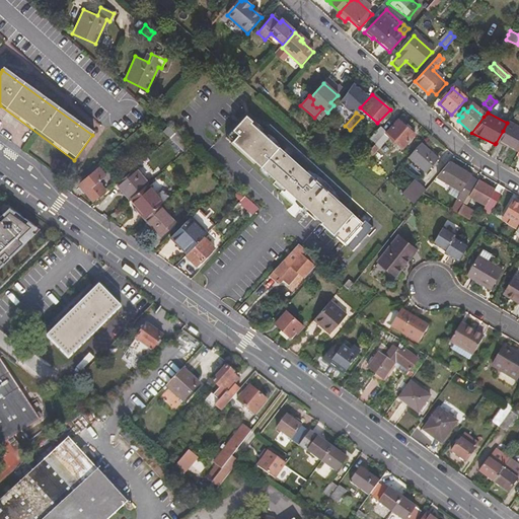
[(334,199),(303,171),(249,123),(251,122),(245,116),(225,138),(253,163),(255,162),(319,221),(317,223),(319,224),(341,243),(347,249),(367,227),(361,221),(359,223),(334,199)]
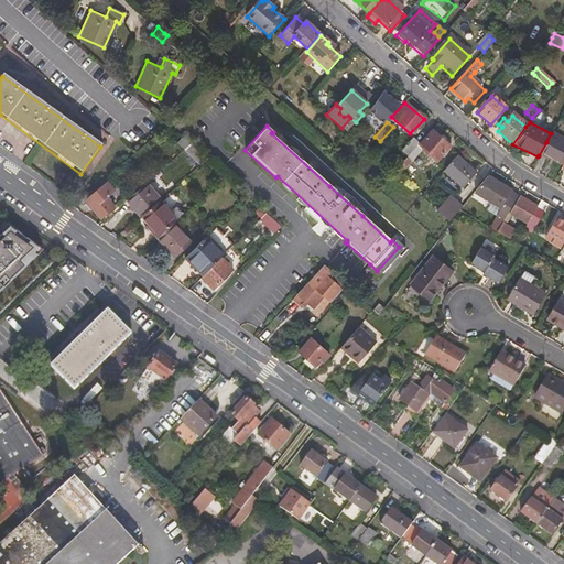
[(451,148),(432,131),(419,145),(416,144),(412,150),(416,154),(422,149),(437,163),(451,148)]
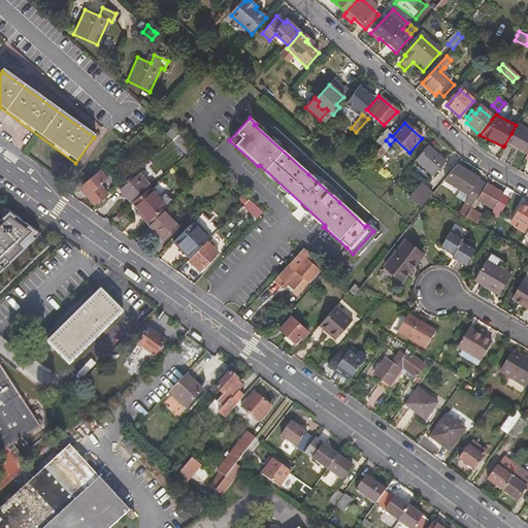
[(512,133),(504,145),(513,149),(514,146),(525,153),(527,149),(527,131),(516,125),(512,133)]
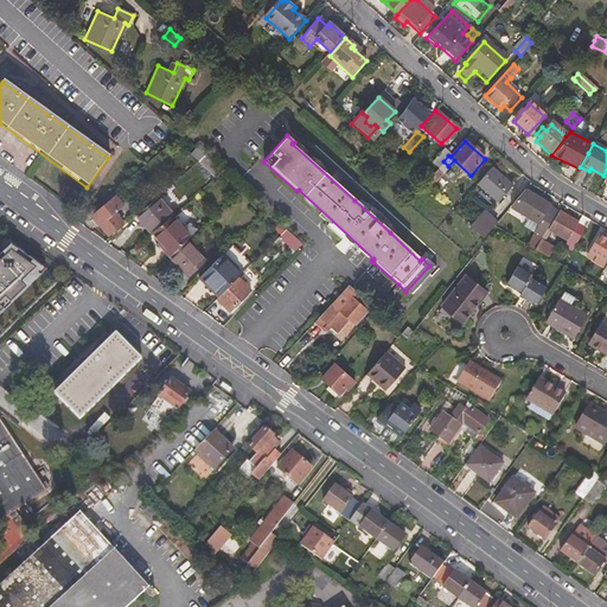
[(430,163),(436,168),(438,168),(443,161),(448,155),(449,155),(442,149),(430,163)]
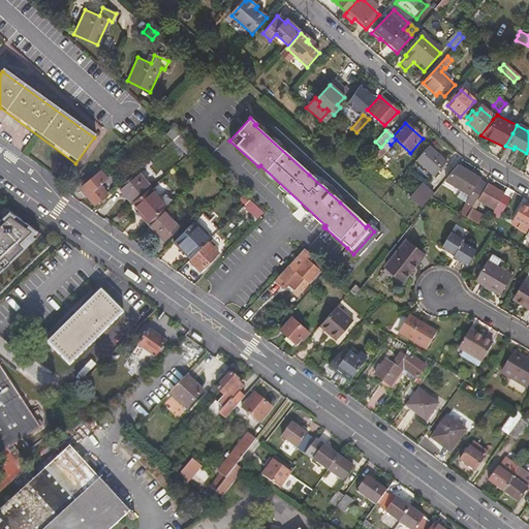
[(178,137),(172,131),(165,137),(170,143),(178,137)]
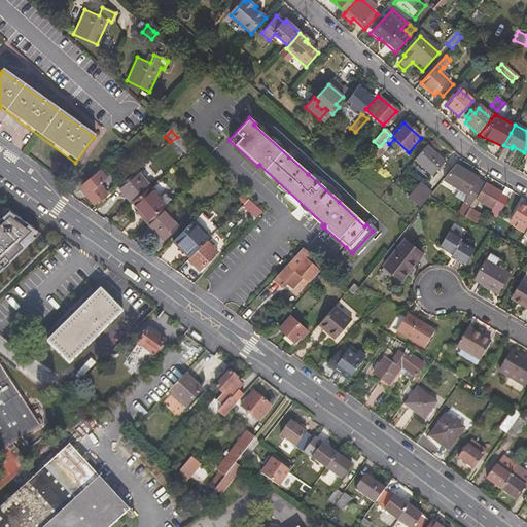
[(177,137),(170,142),(186,157),(189,154),(194,151),(177,137)]
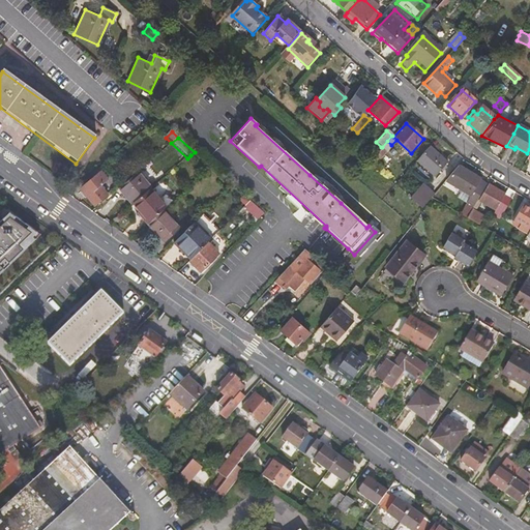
[(381,147),(369,163),(373,167),(391,145),(387,141),(382,147),(381,147)]
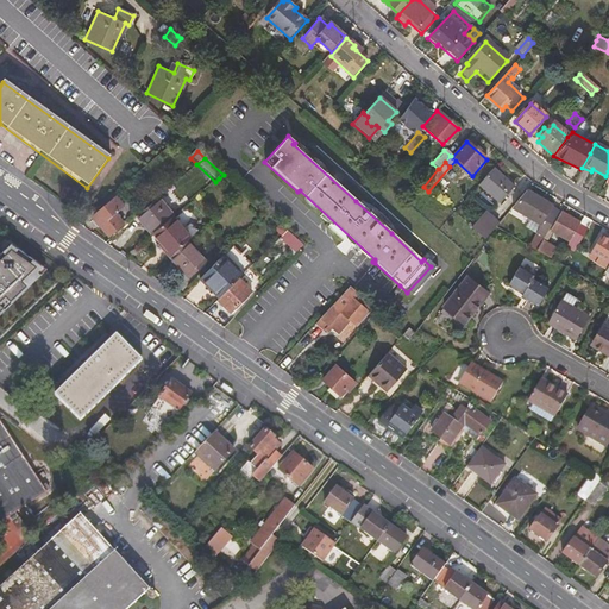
[(512,186),(491,168),(477,184),(497,202),(512,186)]
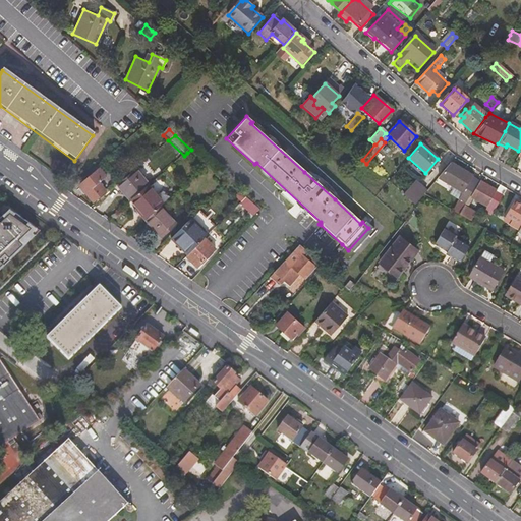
[(211,168),(191,150),(187,153),(207,171),(211,168)]
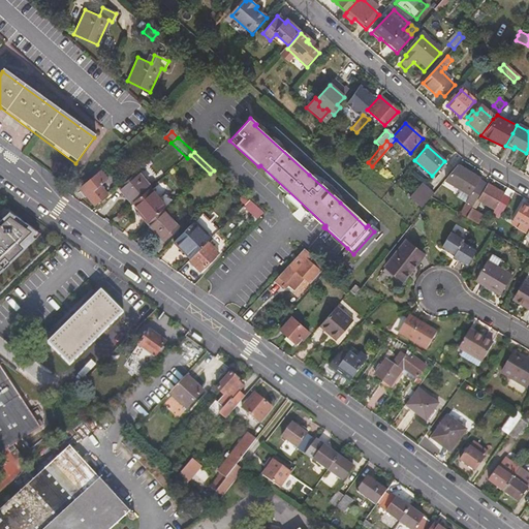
[(480,180),(457,165),(443,181),(467,196),(469,197),(467,201),(472,205),(474,199),(484,185),(479,182),(480,180)]
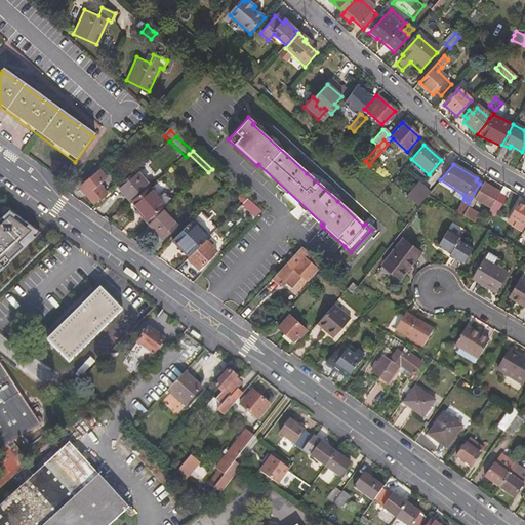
[(106,179),(98,170),(79,186),(81,189),(79,190),(91,204),(105,193),(98,186),(106,179)]
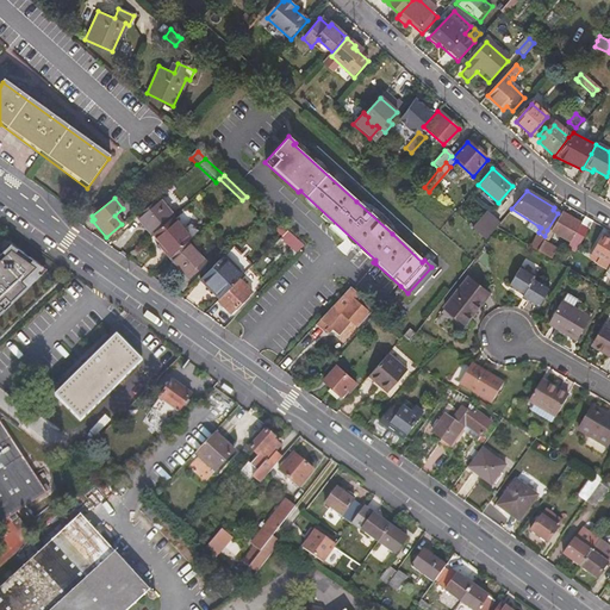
[(149,206),(136,218),(150,236),(151,236),(170,221),(170,219),(172,219),(156,200),(149,206)]
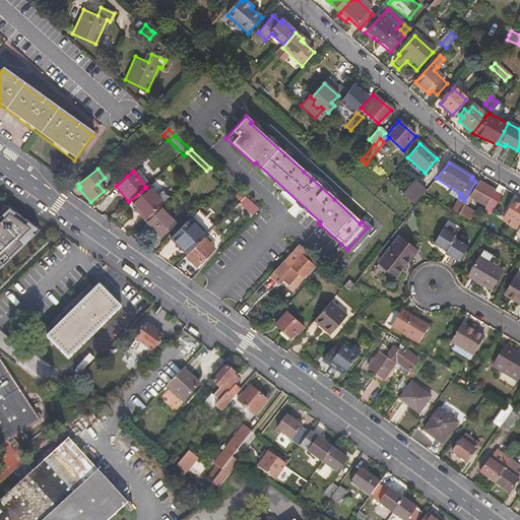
[(305,171),(304,172),(334,199),(333,195),(331,191),(328,186),(324,182),(321,180),(317,177),(311,173),(305,171)]
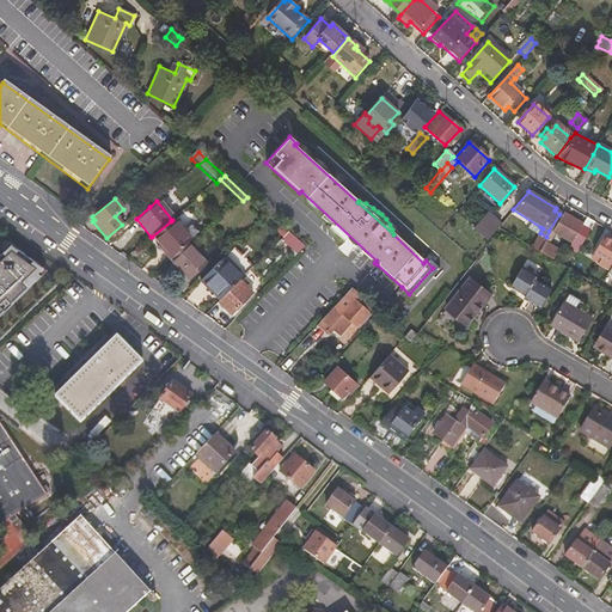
[(560,212),(560,214),(549,231),(570,243),(581,225),(560,212)]
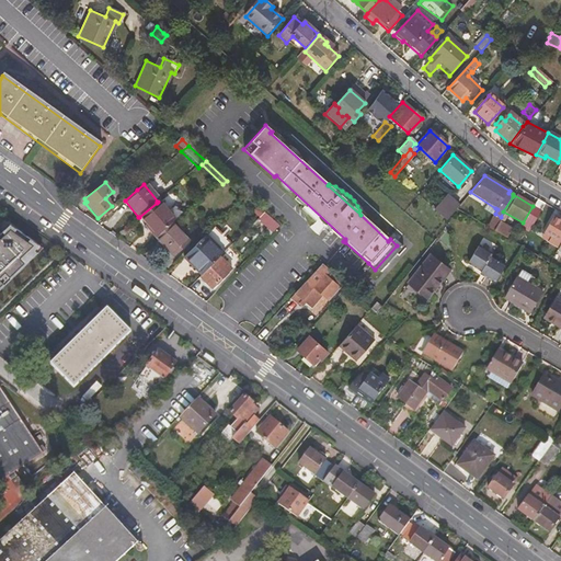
[(446,195),(433,210),(446,221),(456,209),(458,206),(446,195)]
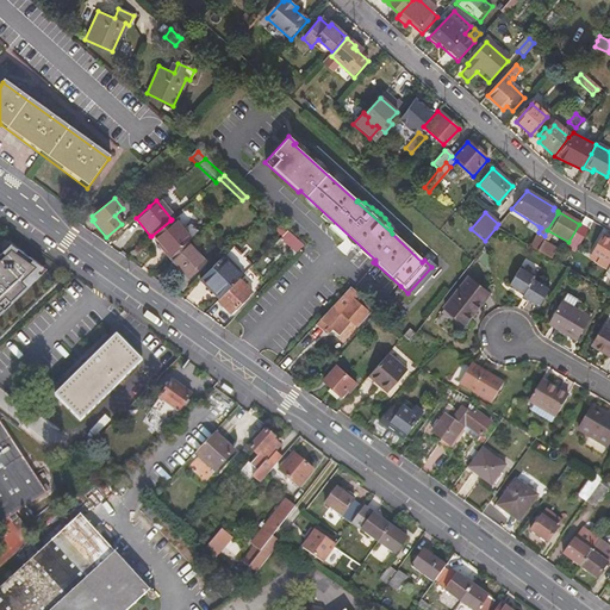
[(591,221),(584,216),(579,224),(568,242),(574,246),(576,247),(591,221)]
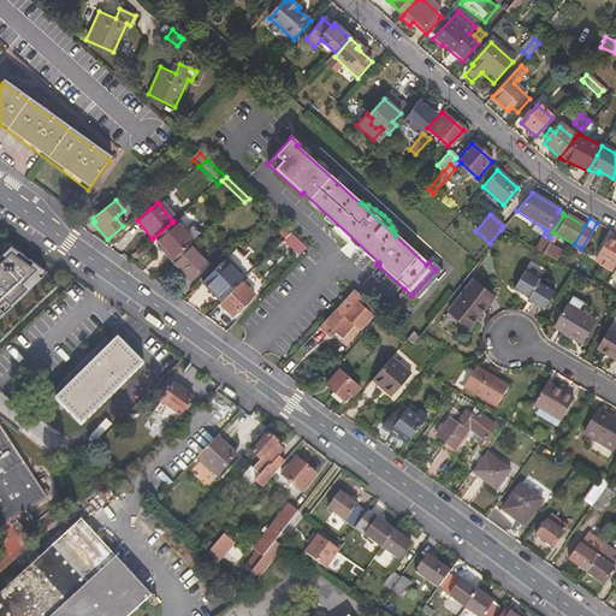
[(153,238),(173,262),(191,247),(193,247),(172,223),(153,238)]
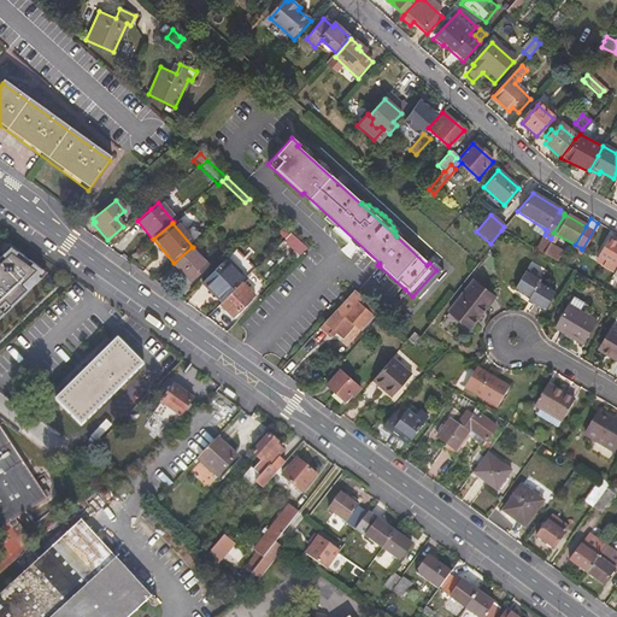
[(547,230),(545,229),(540,238),(548,242),(551,239),(545,235),(547,230)]
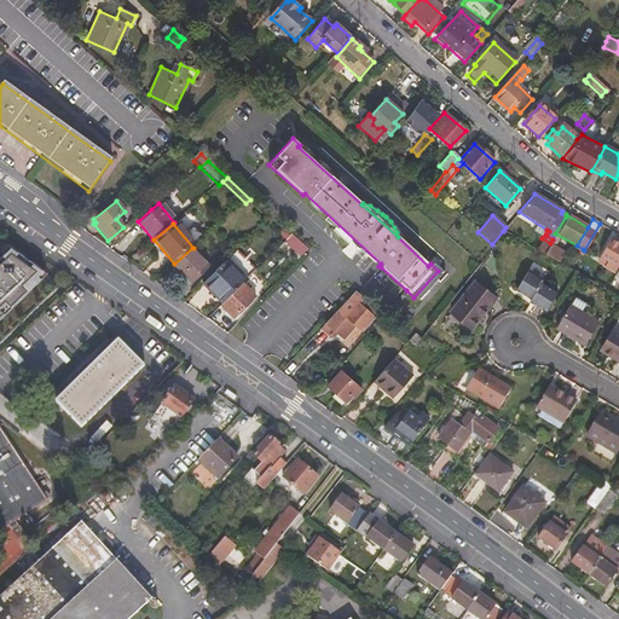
[(302,255),(307,250),(290,235),(285,241),(302,255)]
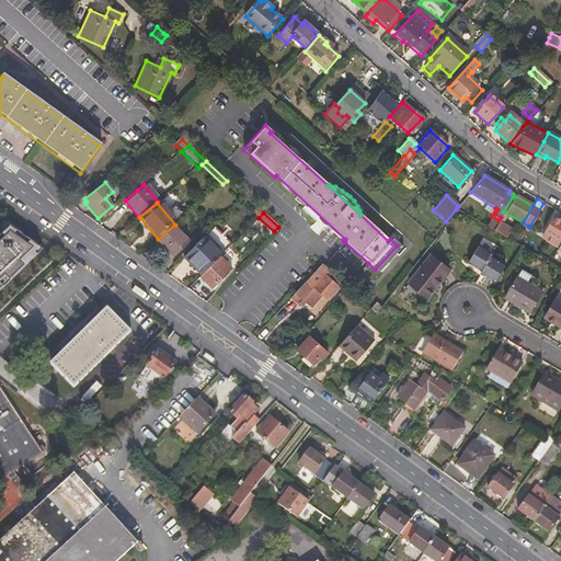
[(560,255),(560,221),(553,217),(544,232),(560,242),(558,248),(554,252),(560,255)]
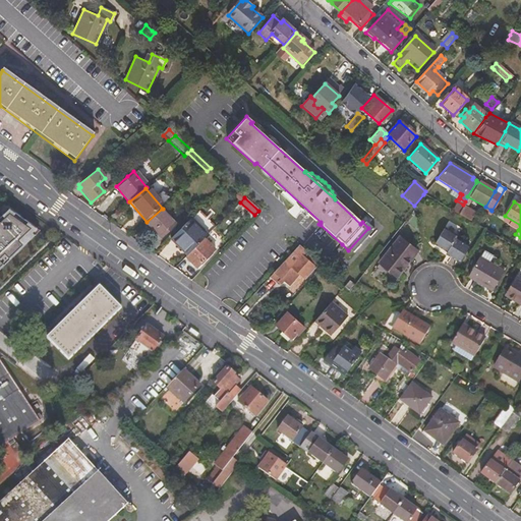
[(0,267),(39,231),(36,229),(40,225),(13,206),(0,217),(0,267)]
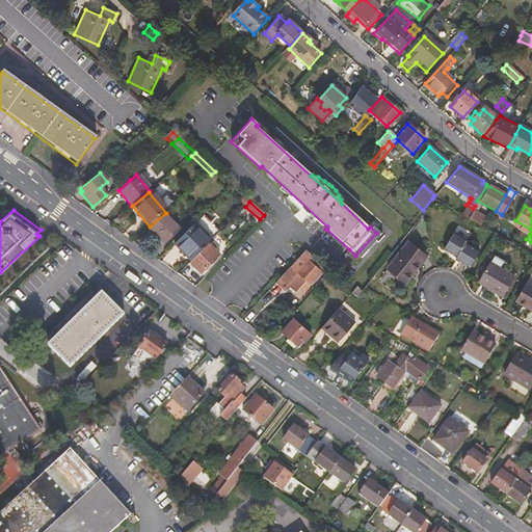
[(501,214),(496,211),(491,218),(497,221),(501,214)]
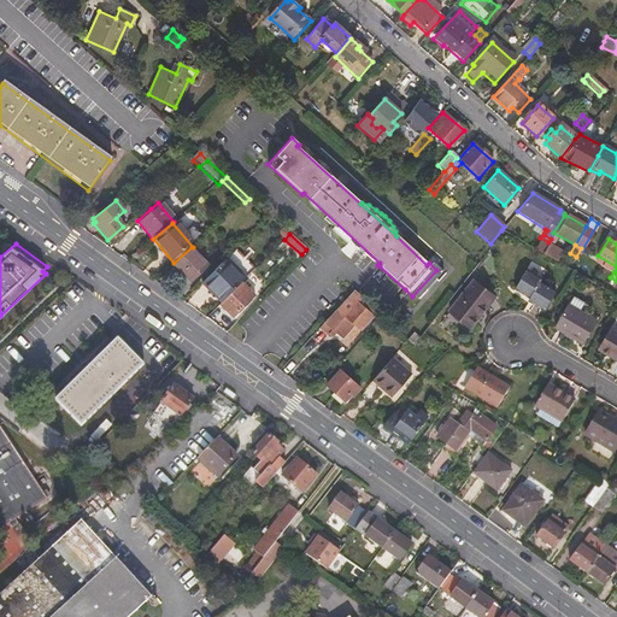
[(550,246),(544,256),(557,264),(563,254),(550,246)]
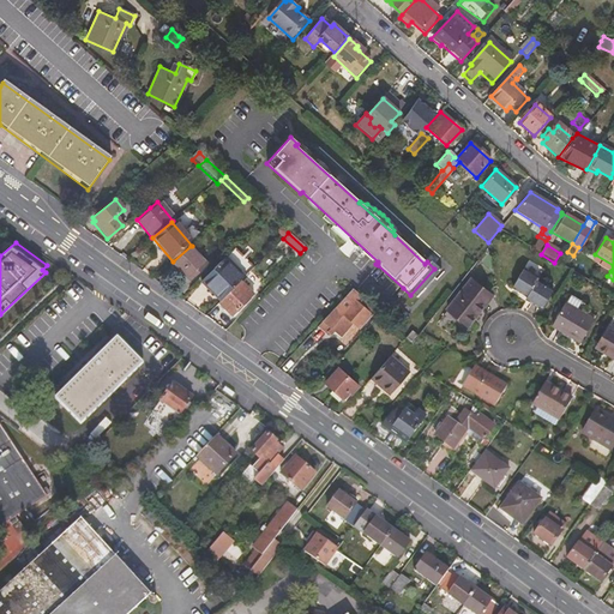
[(191,246),(173,262),(190,282),(208,268),(191,246)]
